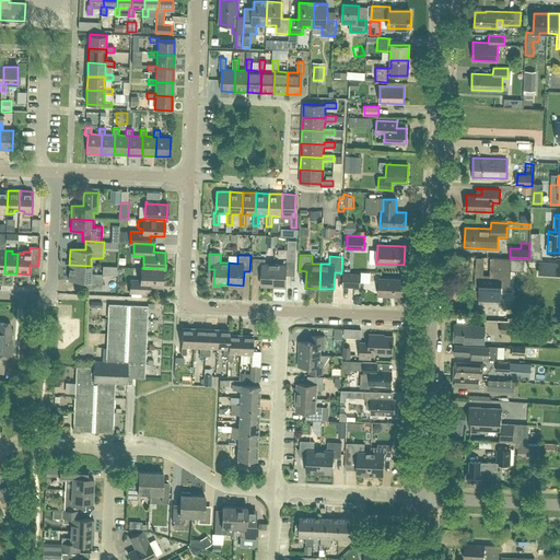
[(511,258),(490,257),(489,280),(483,280),(483,275),(475,275),(475,286),(479,287),(479,303),(480,303),(480,300),(500,301),(499,304),(500,304),(501,286),(509,287),(509,288),(510,288),(511,258)]
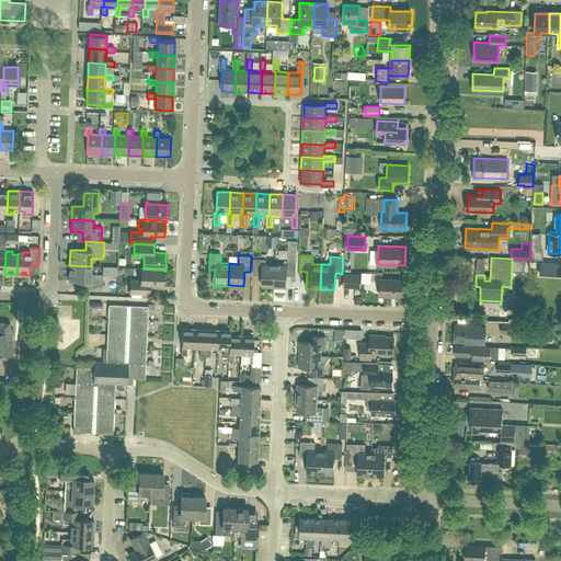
[(262,286),(274,287),(275,264),(265,264),(265,260),(253,259),(253,275),(262,275),(262,286)]
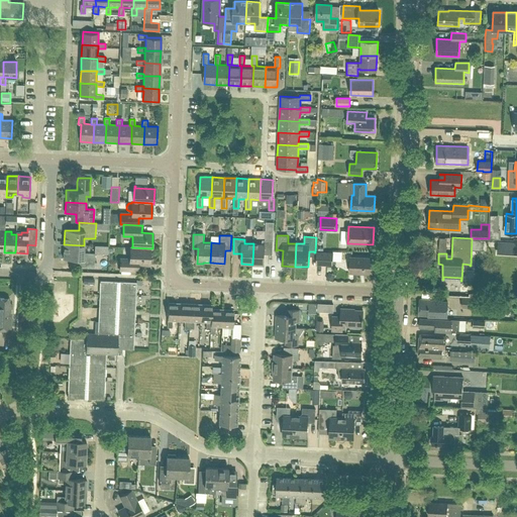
[(253,243),(252,265),(264,265),(265,254),(273,254),(273,240),(263,240),(262,244),(253,243)]
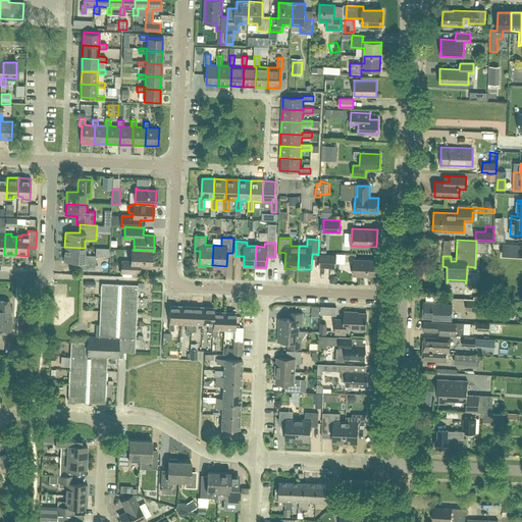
[(85,248),(64,247),(63,261),(77,262),(77,269),(95,270),(96,256),(85,255),(85,248)]
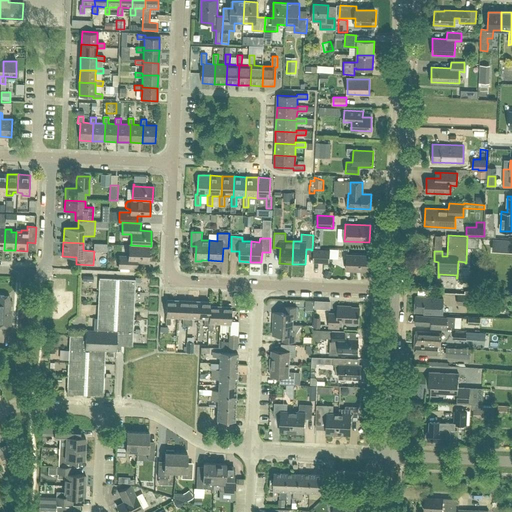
[(130,245),(131,244),(129,244),(128,256),(119,256),(118,268),(136,268),(137,261),(148,262),(149,246),(130,245)]
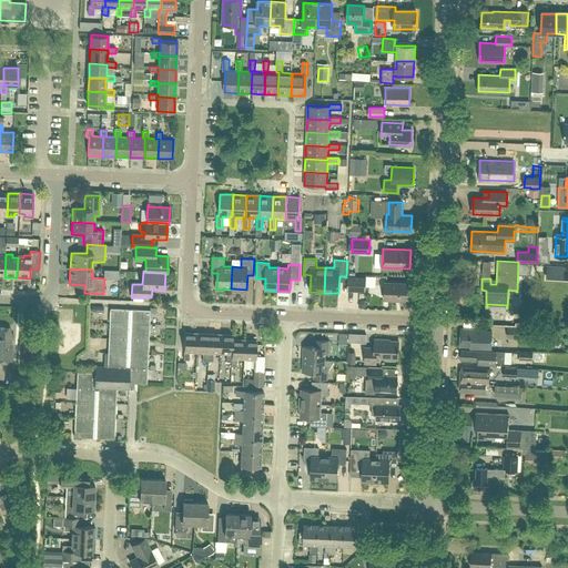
[(377,286),(377,274),(366,274),(367,286),(377,286)]
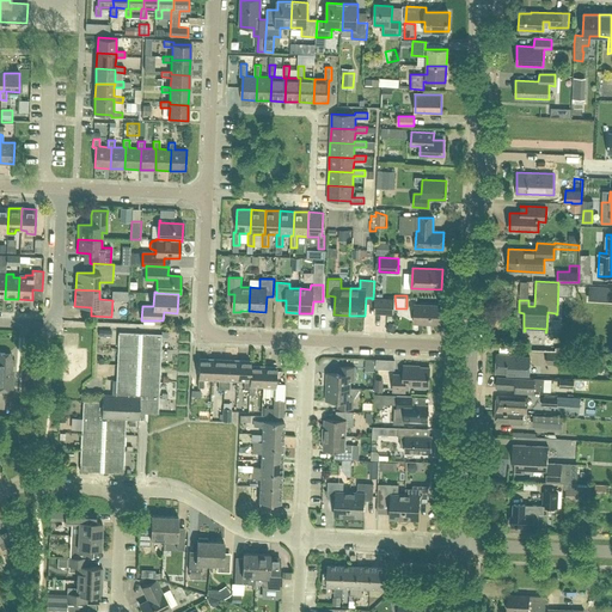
[(375,299),(374,313),(393,314),(395,300),(375,299)]
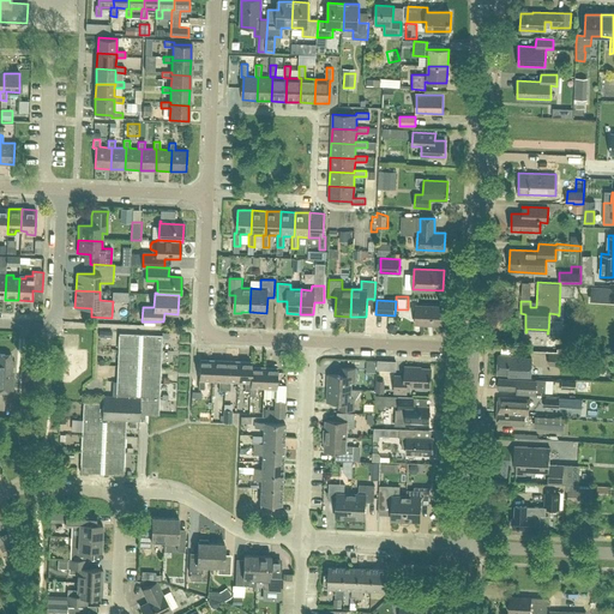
[(512,302),(501,301),(501,324),(521,324),(521,315),(512,315),(512,302)]
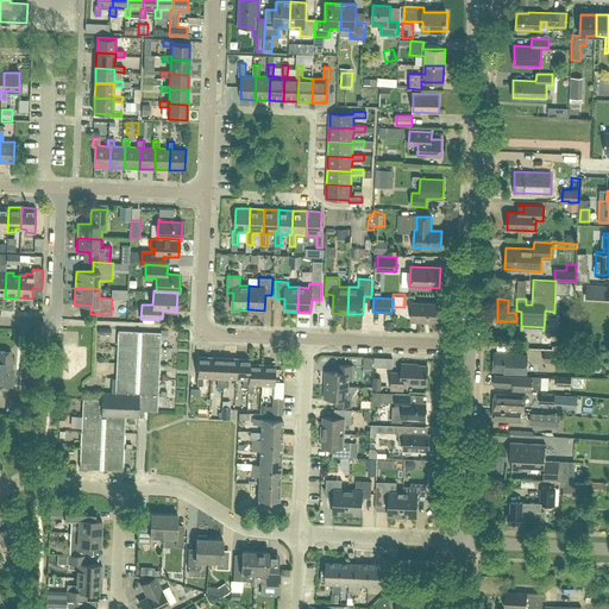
[(439,305),(413,303),(412,321),(438,321),(439,305)]
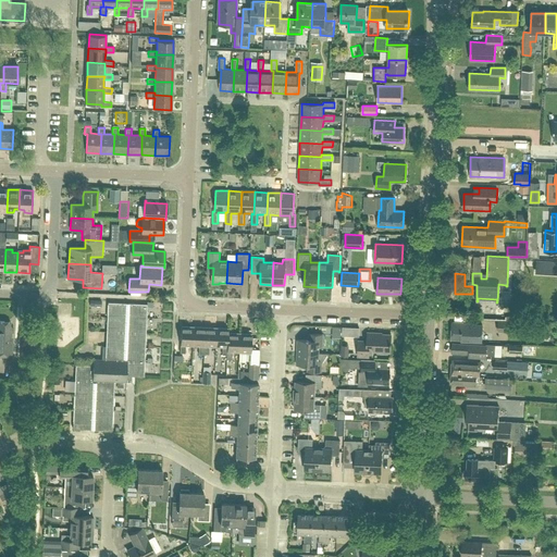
[(529,280),(514,279),(512,292),(529,293),(529,280)]
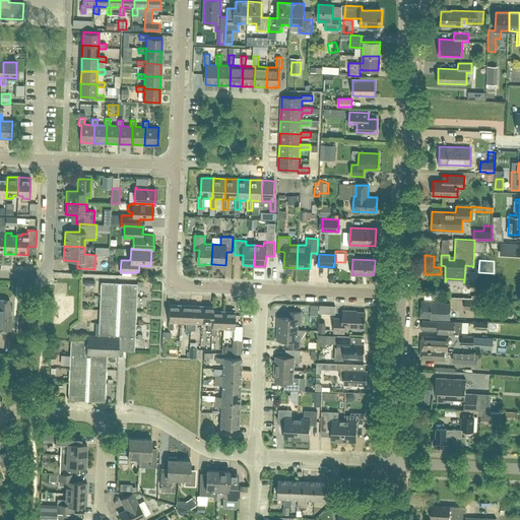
[(107,355),(123,356),(123,350),(134,351),(137,283),(101,282),(99,331),(93,330),(93,335),(86,335),(86,341),(70,340),(68,400),(105,401),(107,355)]
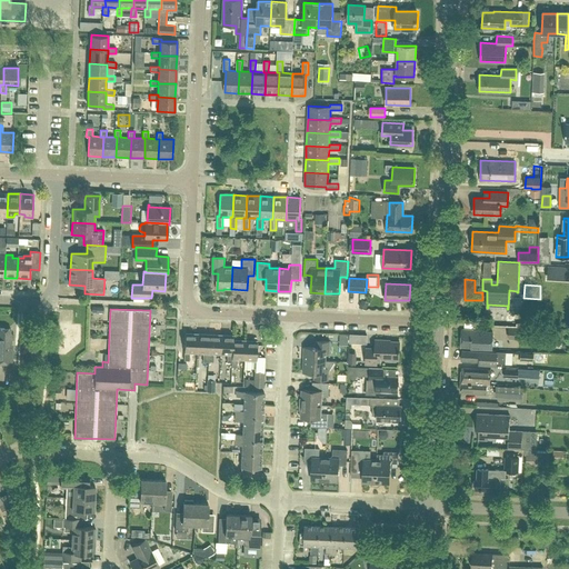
[(538,328),(508,327),(508,339),(538,340),(538,328)]
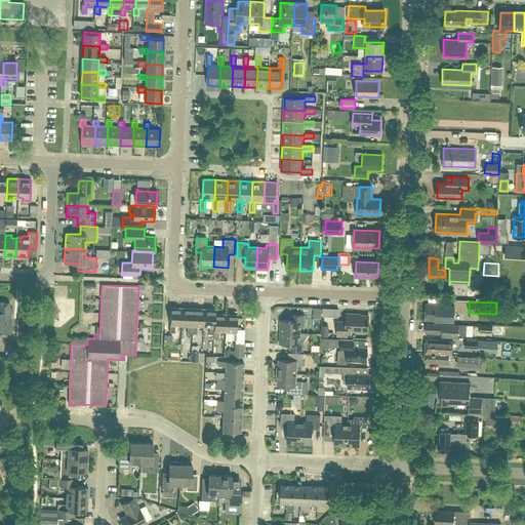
[(9,304),(0,303),(0,334),(10,335),(12,309),(9,309),(9,304)]
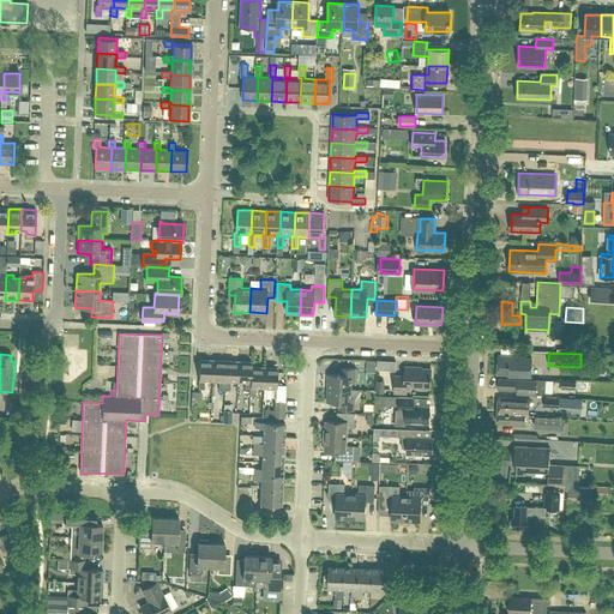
[(497,374),(509,375),(509,377),(531,378),(533,356),(521,356),(521,355),(498,355),(497,374)]
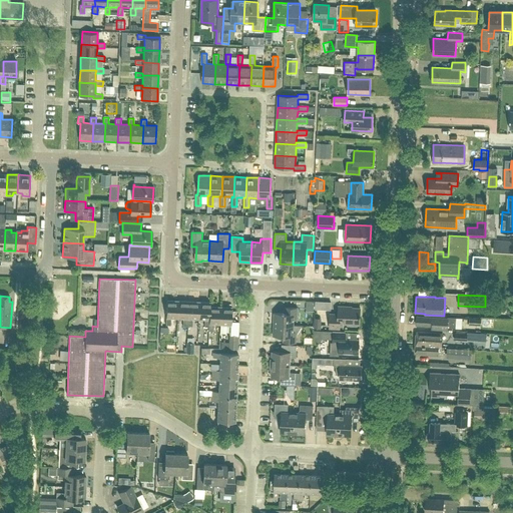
[(170,318),(176,318),(177,301),(166,301),(165,325),(170,325),(170,318)]
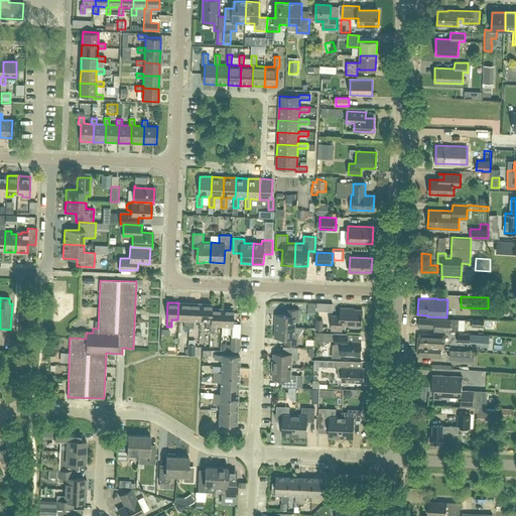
[(189,303),(178,302),(177,319),(184,320),(183,328),(188,328),(189,303)]
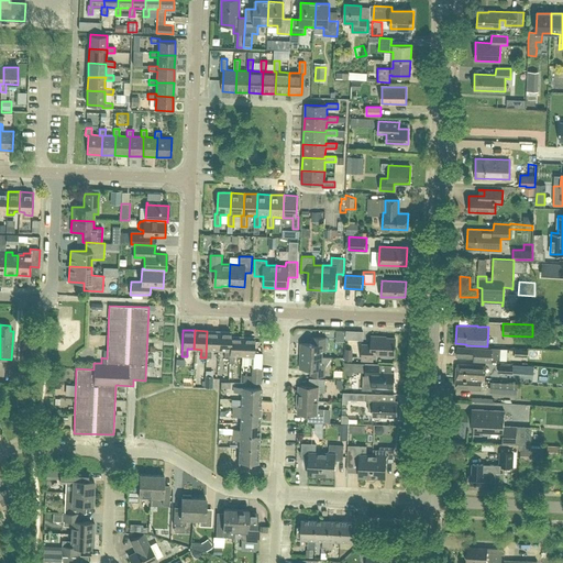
[(218,350),(219,331),(207,331),(206,357),(205,386),(212,387),(212,376),(210,376),(211,350),(218,350)]
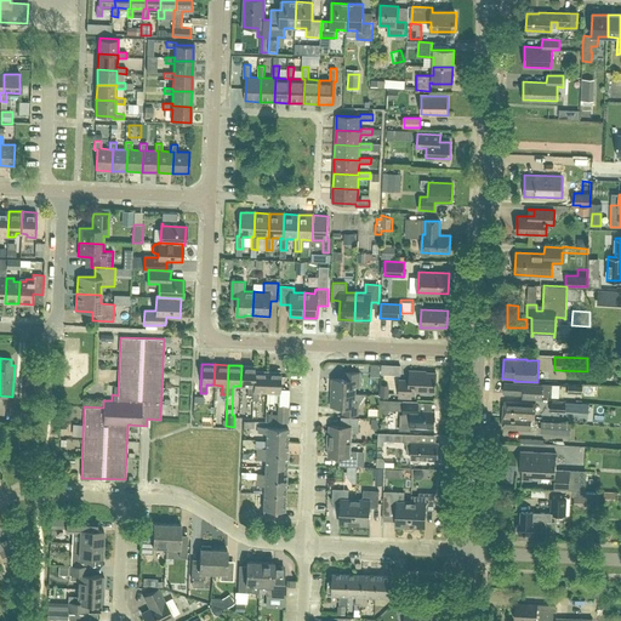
[(241,365),(240,386),(248,387),(248,396),(252,396),(254,371),(255,371),(255,366),(241,365)]
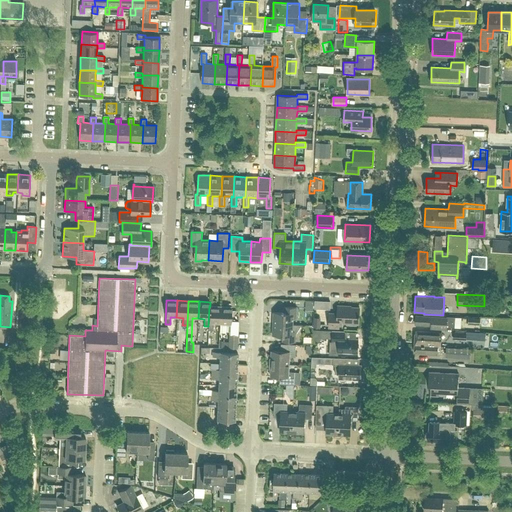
[(330,314),(330,313),(329,313),(329,327),(339,328),(339,323),(359,323),(360,307),(347,307),(347,306),(338,305),(337,314),(330,314)]
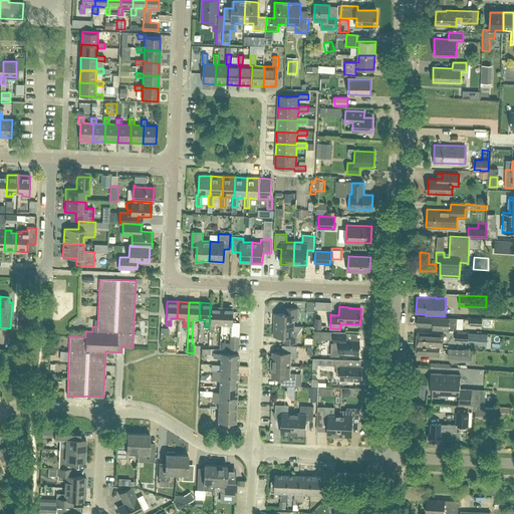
[(209,327),(209,331),(214,331),(214,324),(220,324),(221,307),(211,307),(210,307),(209,327)]
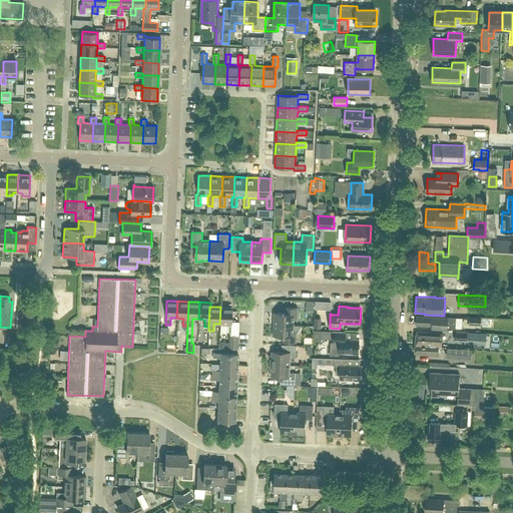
[(220,307),(219,324),(226,324),(225,332),(230,332),(231,308),(220,307)]
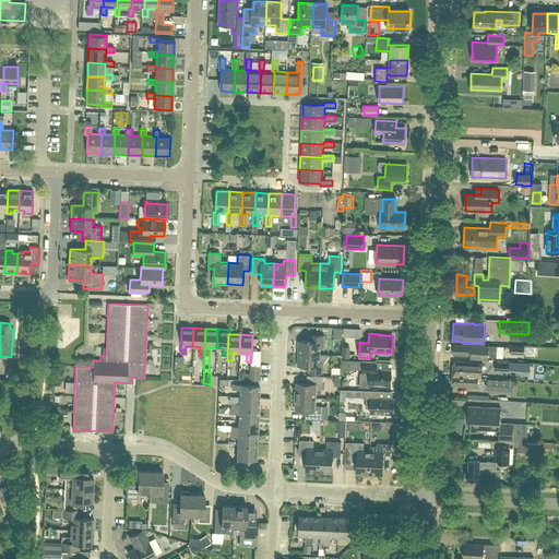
[(298,341),(298,353),(320,354),(320,347),(323,347),(324,335),(310,334),(310,341),(298,341)]
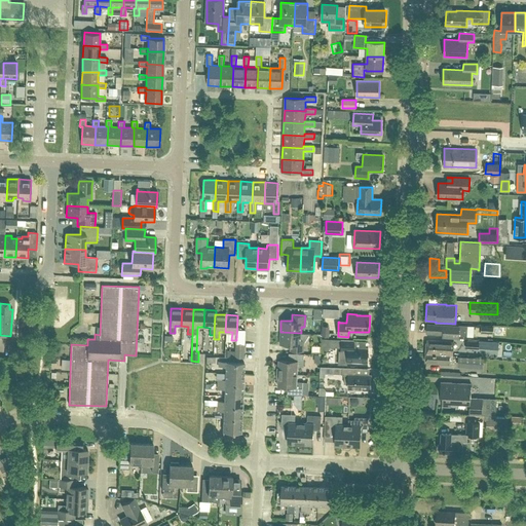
[(426,333),(443,334),(443,338),(458,339),(459,326),(427,324),(426,333)]
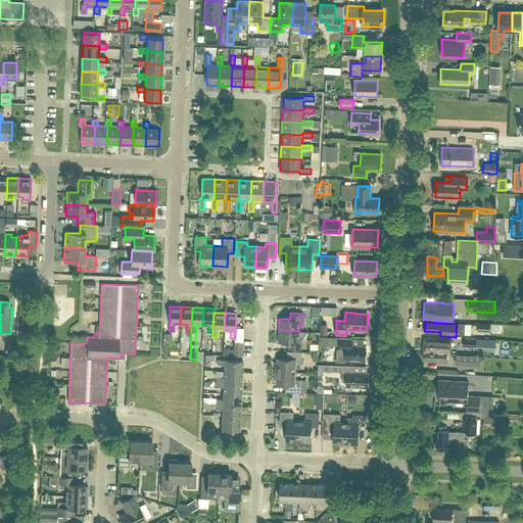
[(301,349),(302,339),(303,339),(307,333),(307,331),(299,331),(279,330),(278,342),(289,343),(289,349),(301,349)]
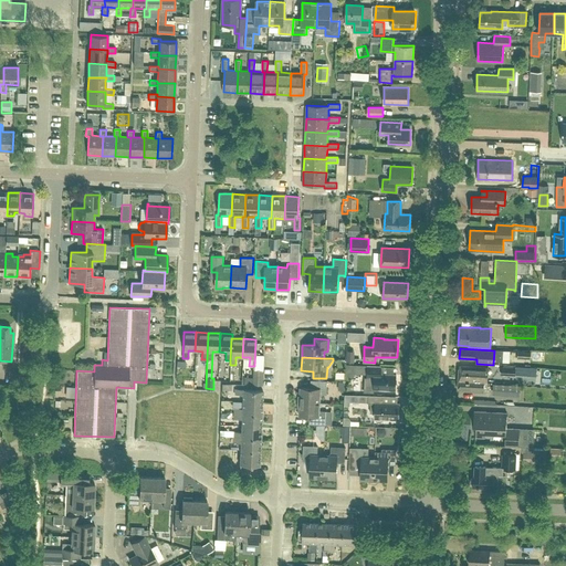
[(484,391),(484,383),(488,383),(488,367),(469,366),(469,364),(459,364),(458,389),(467,389),(467,391),(484,391)]
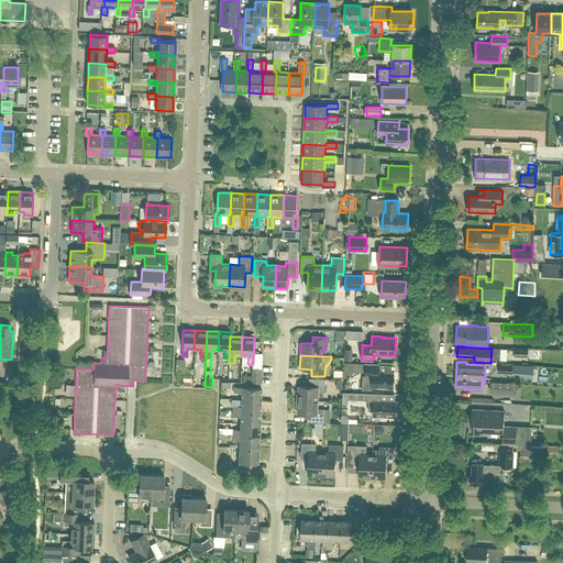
[(379,364),(365,364),(365,376),(372,376),(372,387),(394,388),(394,373),(379,372),(379,364)]
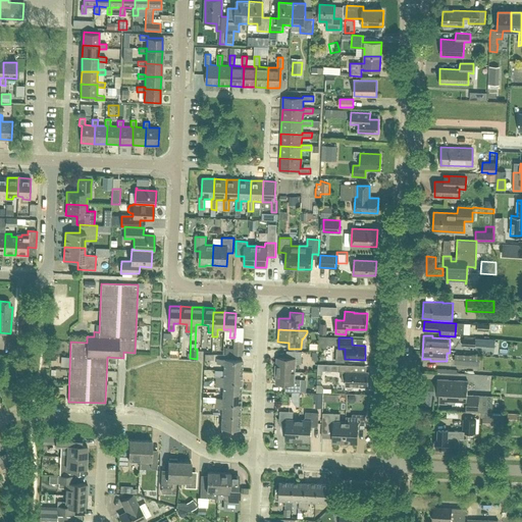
[(462,346),(493,347),(493,340),(462,338),(462,346)]
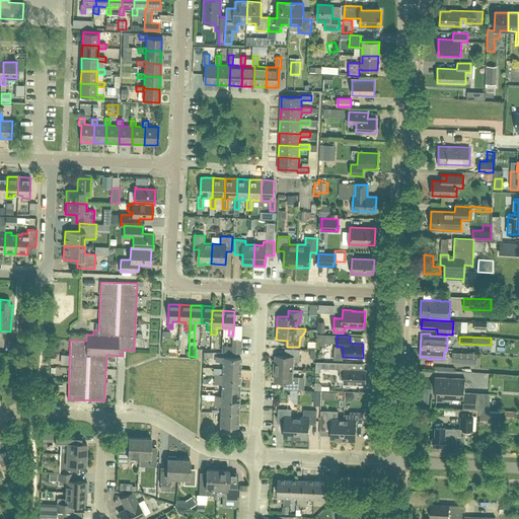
[(239,353),(240,341),(232,341),(231,353),(239,353)]
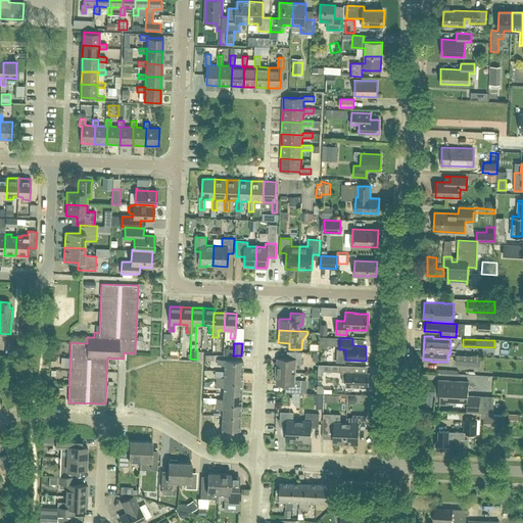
[(278,358),(277,371),(295,372),(295,364),(301,364),(302,351),(287,351),(287,359),(278,358)]
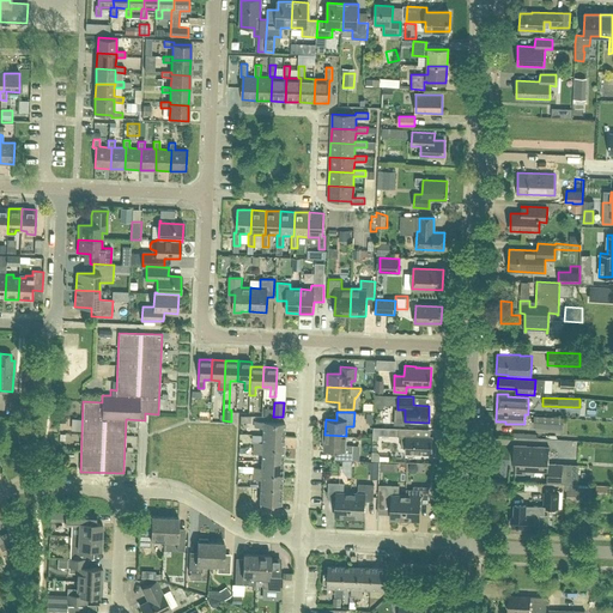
[(262,435),(284,436),(284,423),(254,422),(254,428),(262,428),(262,435)]
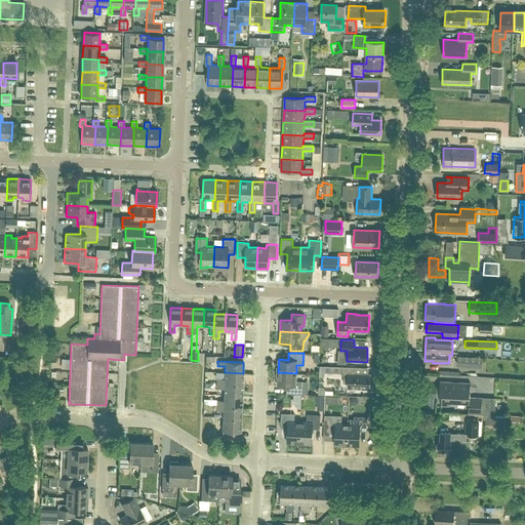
[(341,373),(348,373),(348,389),(369,390),(370,374),(355,373),(355,367),(341,366),(341,373)]
